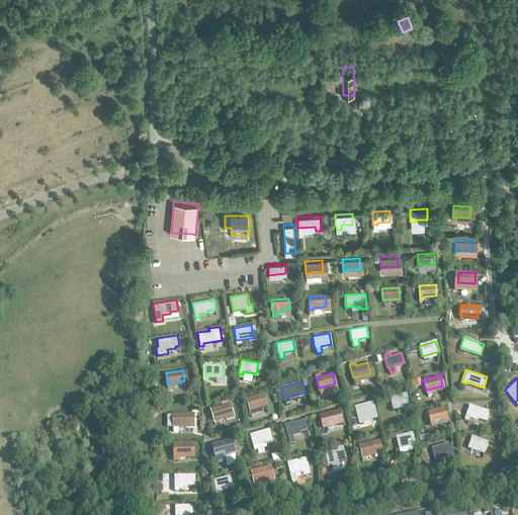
[(389,396),(392,406),(409,402),(406,392),(389,396)]
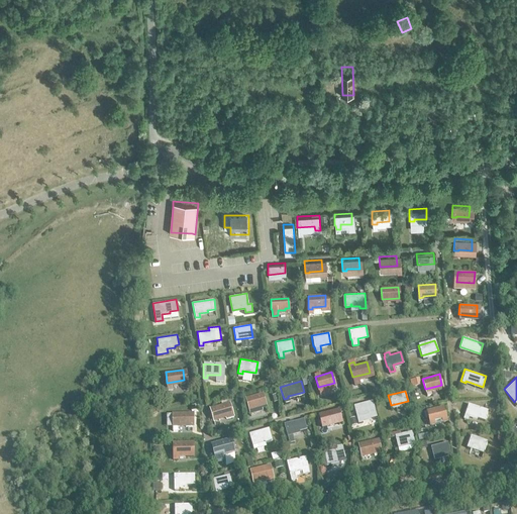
[(245,397),(248,407),(265,402),(262,392),(245,397)]
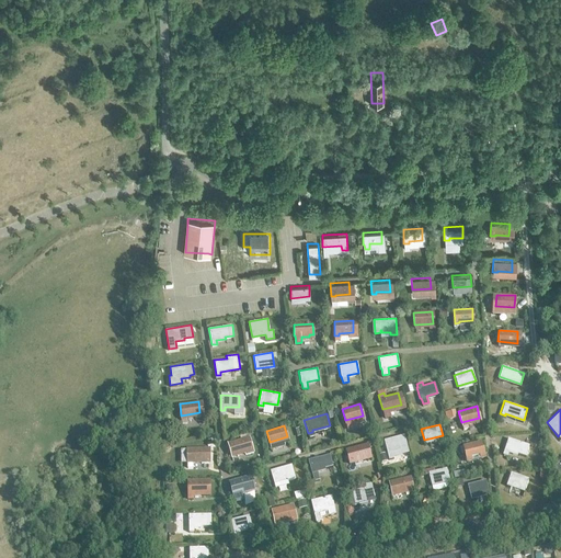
[(402,452),(410,451),(405,433),(384,439),(387,451),(387,450),(389,457),(402,454),(402,452)]
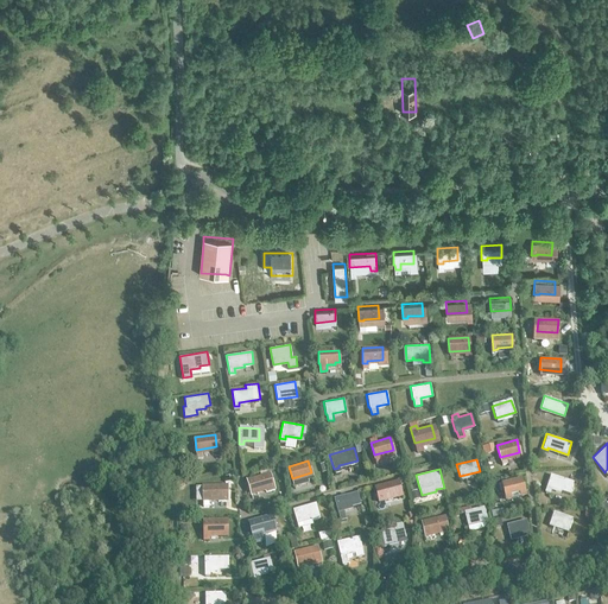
[(247,478),(251,491),(270,485),(266,474),(247,478)]
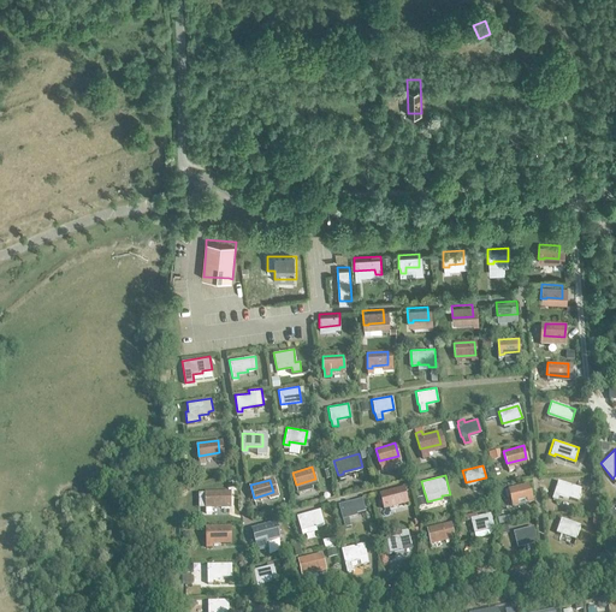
[(554,492),(578,500),(581,487),(557,480),(554,492)]
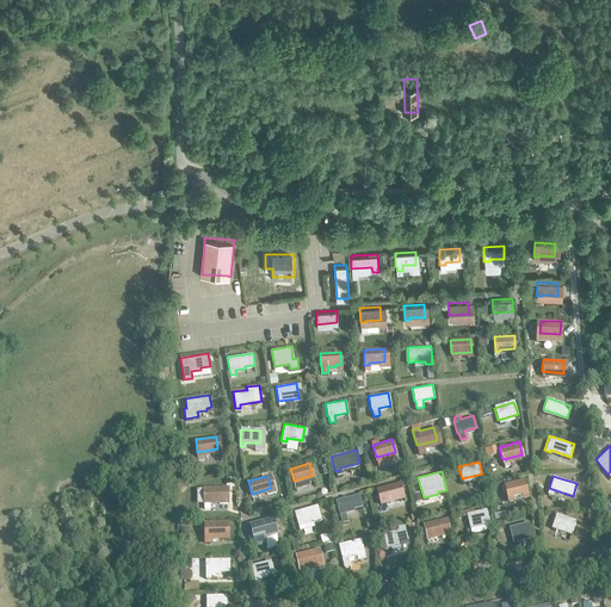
[(504,483),(507,495),(526,490),(524,478),(504,483)]
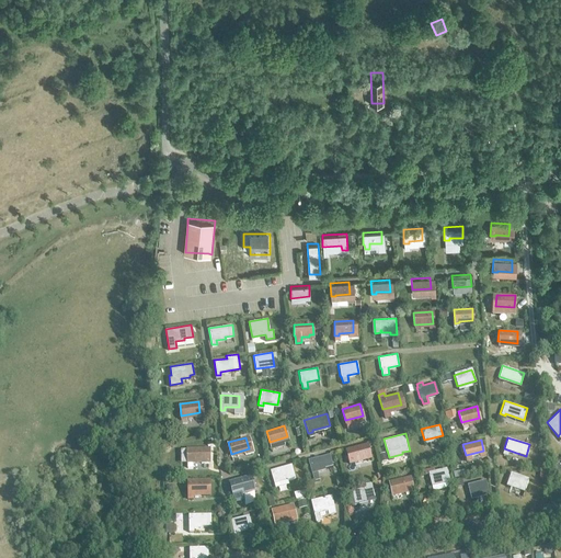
[(346,448),(350,462),(354,460),(354,458),(367,455),(364,444),(346,448)]
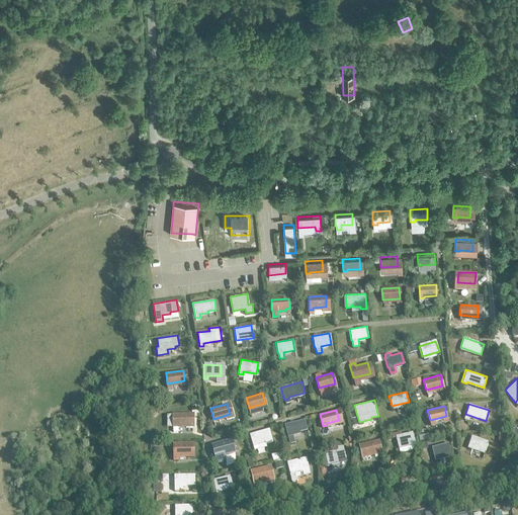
[(173,413),(173,424),(190,423),(190,413),(173,413)]
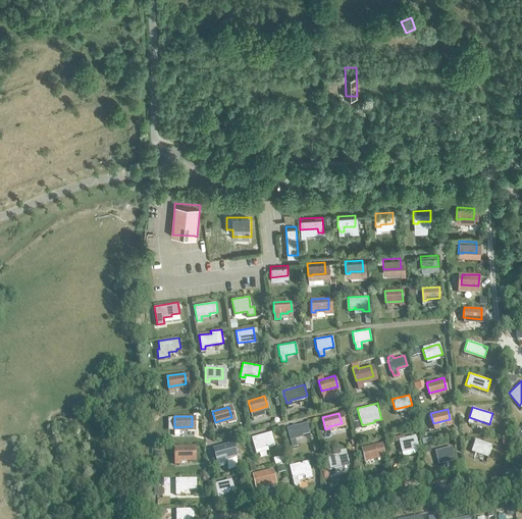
[(286,426),(289,437),(310,431),(307,421),(286,426)]
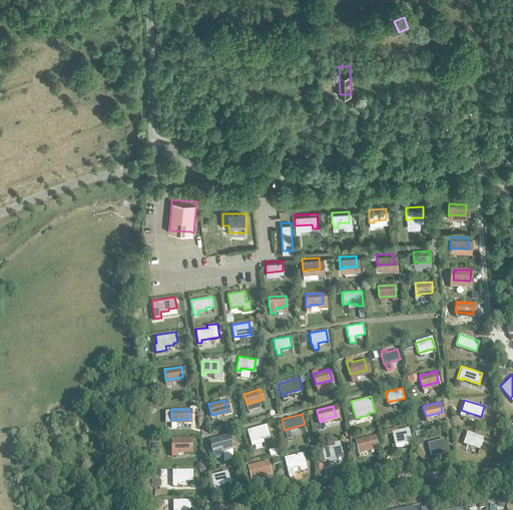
[(257,443),(257,444),(265,441),(264,438),(271,436),(268,423),(246,429),(251,444),(257,443)]
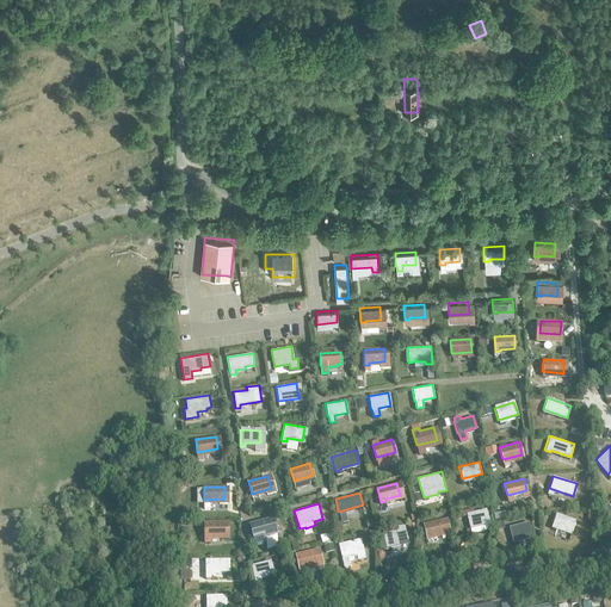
[(486,508),(474,511),(473,507),(467,508),(468,512),(466,513),(469,525),(485,521),(486,526),(491,525),(486,508)]
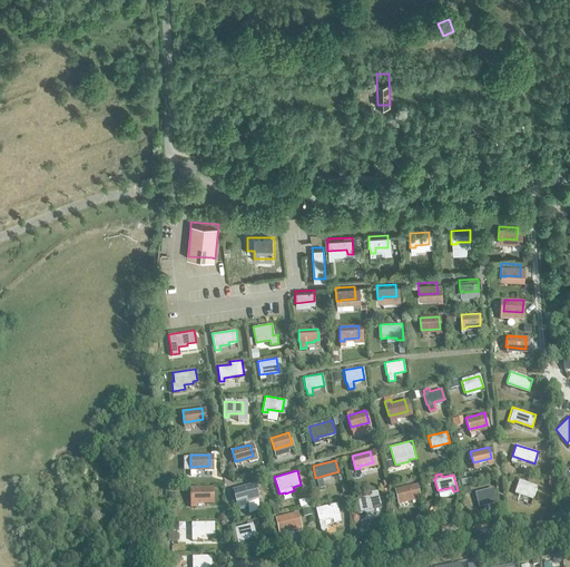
[(514,492),(531,498),(536,485),(519,479),(514,492)]
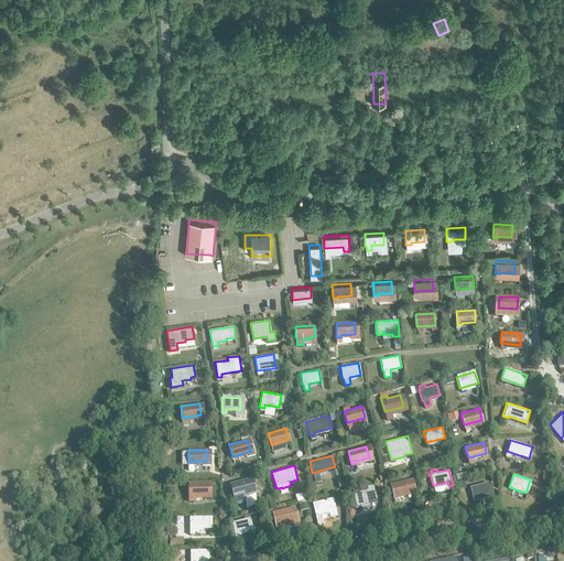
[(242,495),(257,492),(252,477),(230,484),(236,503),(245,500),(242,495)]
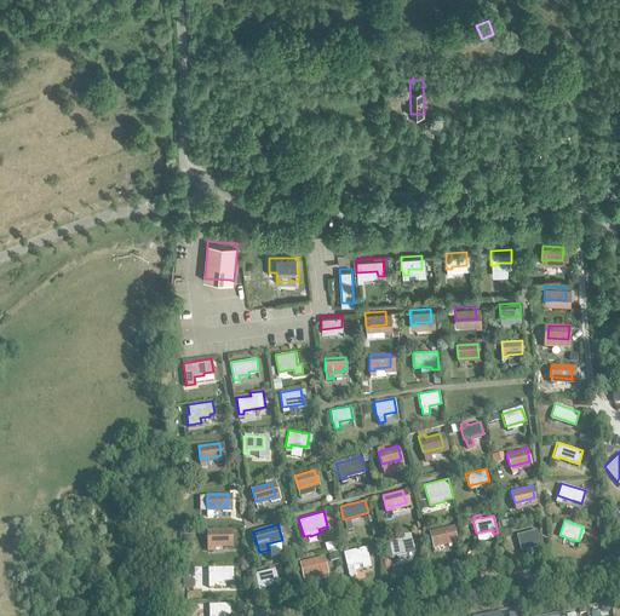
[(430,530),(432,543),(453,539),(449,525),(430,530)]
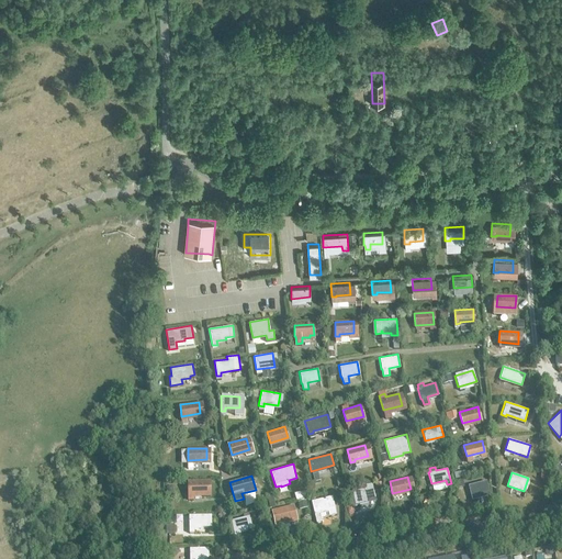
[(188,481),(189,492),(208,492),(206,480),(188,481)]
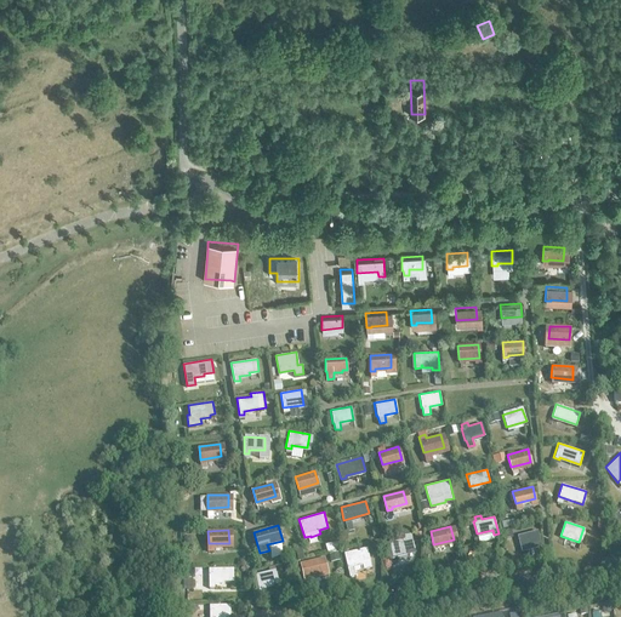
[(517,535),(522,550),(541,546),(536,530),(517,535)]
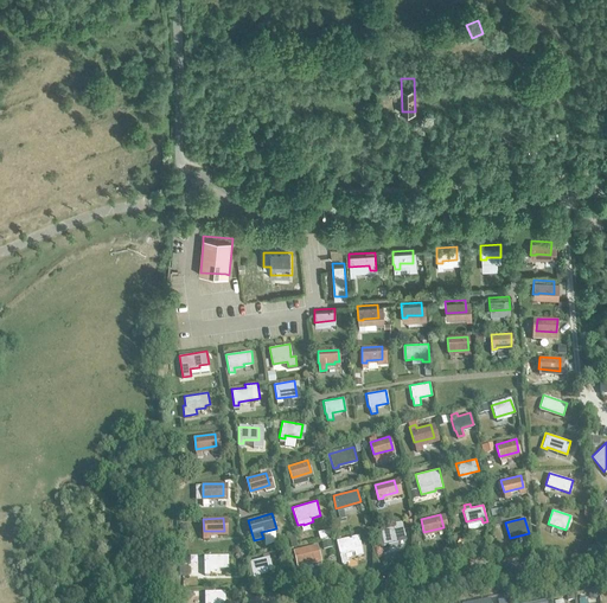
[(379,530),(382,541),(407,536),(403,520),(395,523),(396,525),(379,530)]
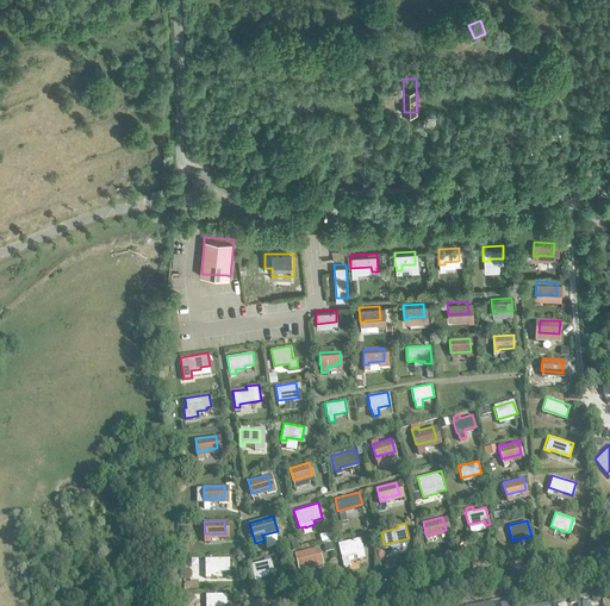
[(348,561),(366,556),(361,537),(337,542),(341,555),(347,554),(348,561)]
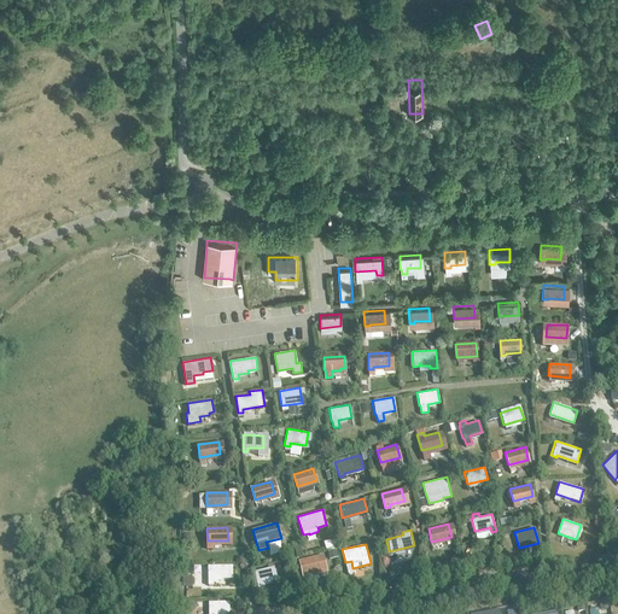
[(298,560),(302,573),(321,568),(319,555),(298,560)]
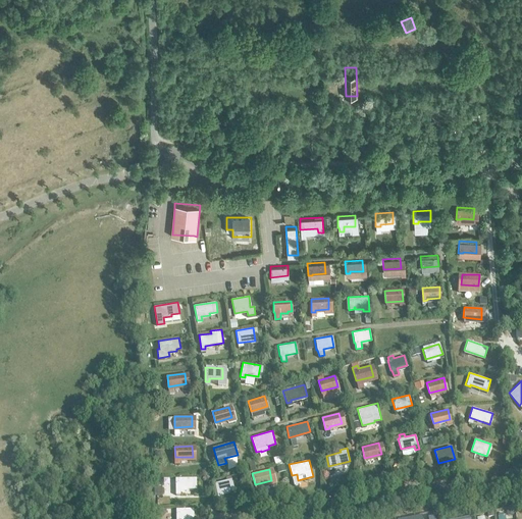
[(224,498),(223,494),(230,491),(230,489),(233,489),(230,475),(225,476),(226,479),(214,482),(217,492),(219,499),(224,498)]
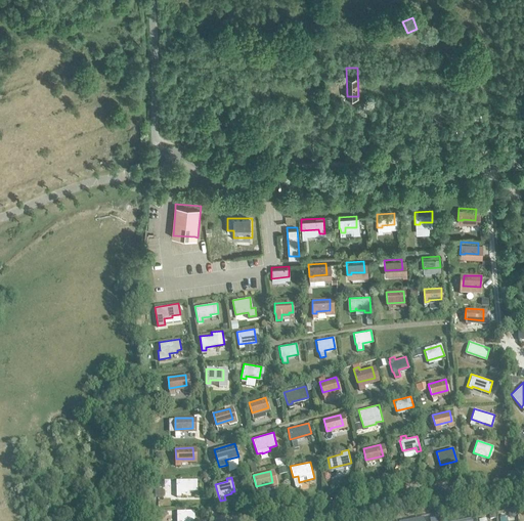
[(176,479),(176,490),(198,489),(198,478),(176,479)]
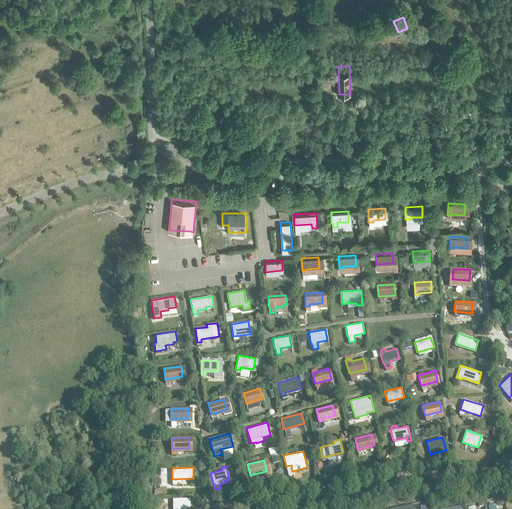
[(173,498),(172,508),(177,508),(190,508),(190,498),(173,498)]
